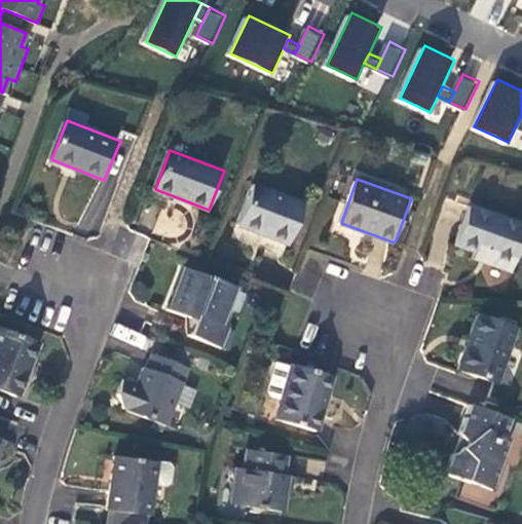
[(306,202),(257,182),(240,224),(291,244),(306,202)]
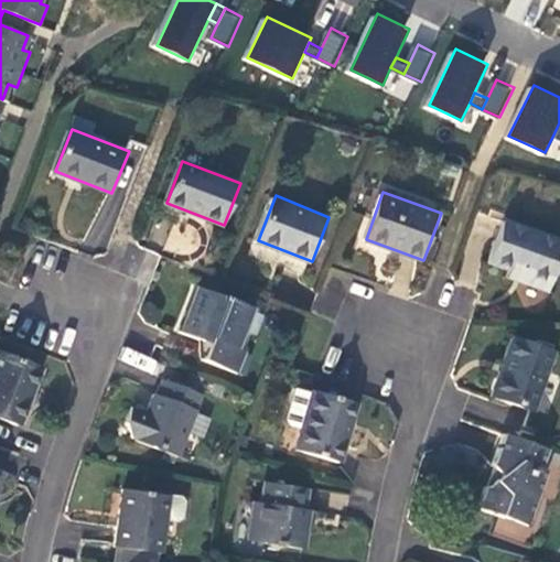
[(494,260),(515,269),(528,273),(526,280),(550,288),(559,260),(559,237),(509,219),(494,260)]
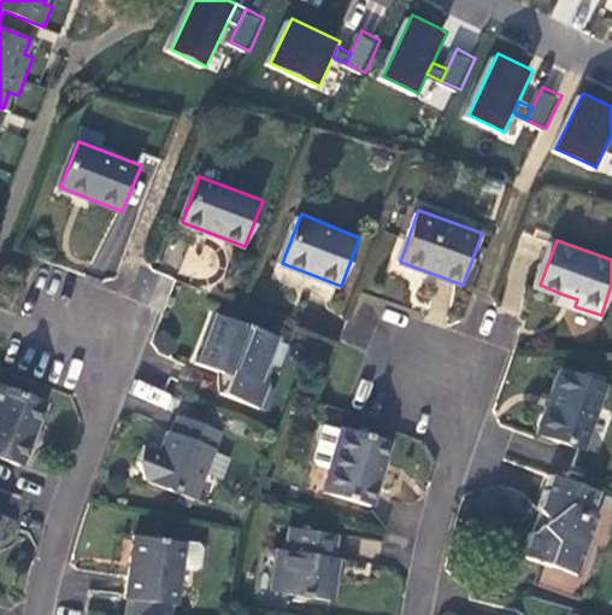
[(577,299),(563,294),(560,302),(575,306),(577,299)]
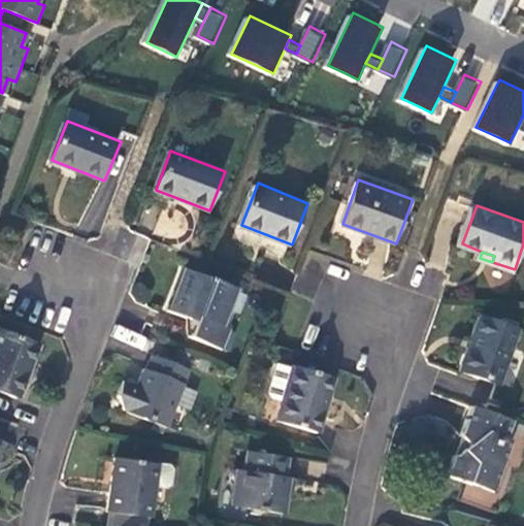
[(237,287),(192,269),(184,290),(178,289),(170,308),(192,318),(194,314),(199,316),(192,335),(224,350),(233,328),(223,325),(237,287)]
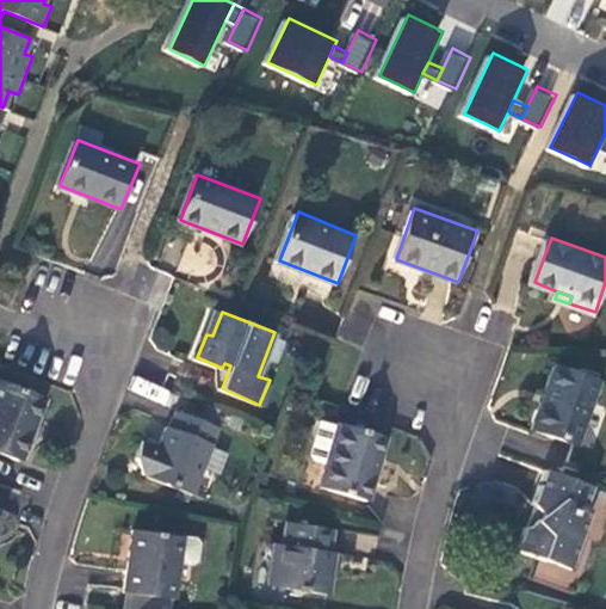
[(580,443),(603,380),(556,363),(533,428),(580,443)]
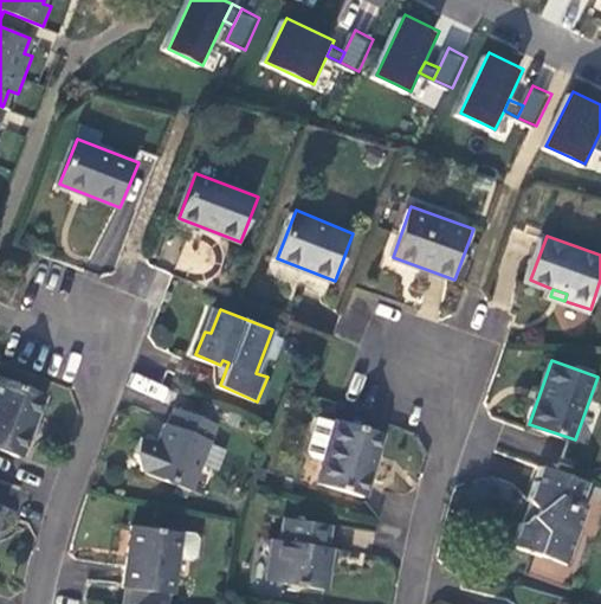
[(168,397),(173,386),(143,373),(139,384),(168,397)]
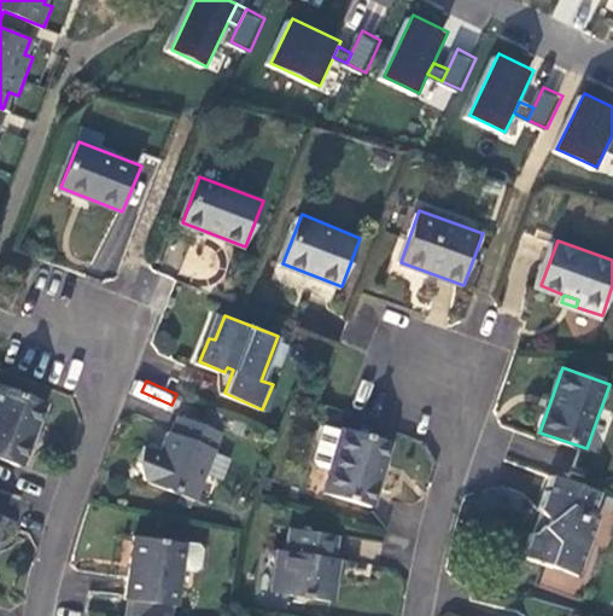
[(0,457),(24,466),(48,402),(0,384),(0,457)]
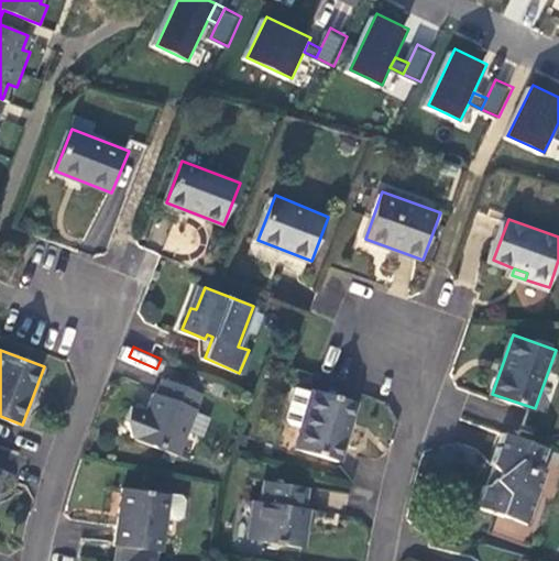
[(205,393),(167,377),(161,394),(157,392),(150,410),(140,438),(140,439),(181,455),(190,430),(198,410),(205,393)]
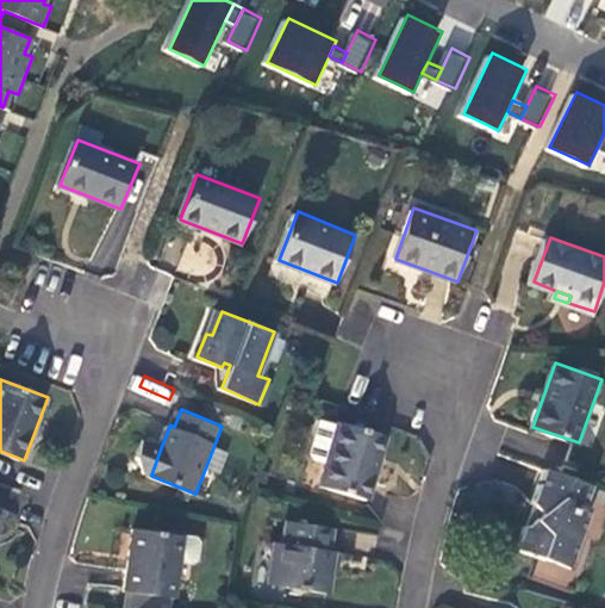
[(390,435),(337,422),(319,484),(370,498),(390,435)]
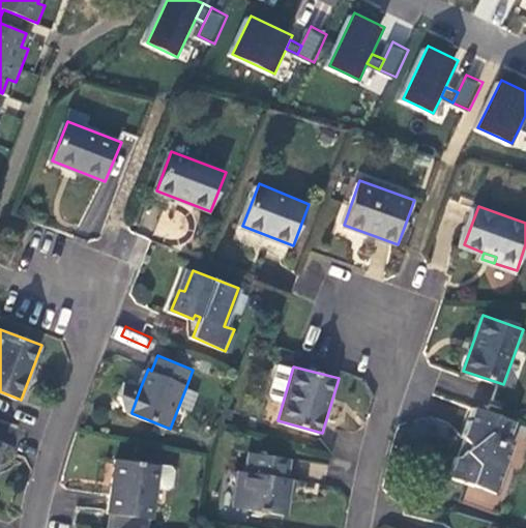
[(132,412),(141,386),(126,381),(120,397),(127,410),(132,412)]
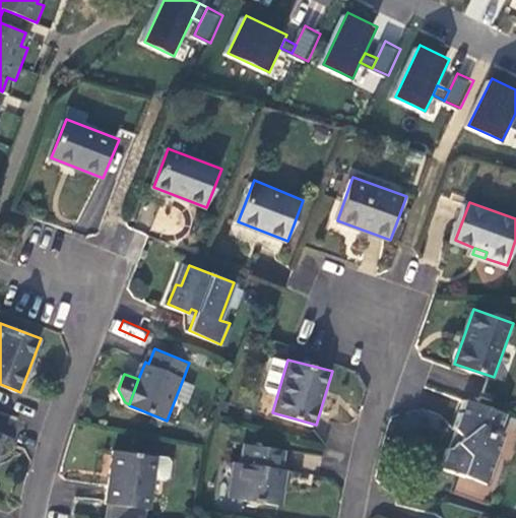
[(183,379),(176,397),(190,403),(197,384),(183,379)]
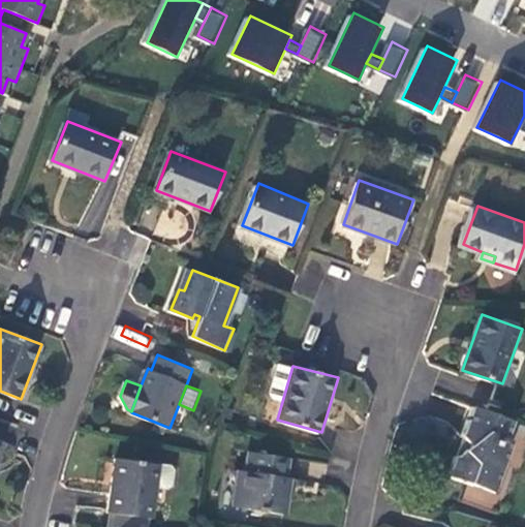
[(508,438),(514,421),(473,405),(464,434),(470,447),(456,456),(451,474),(495,492),(514,440),(508,438)]
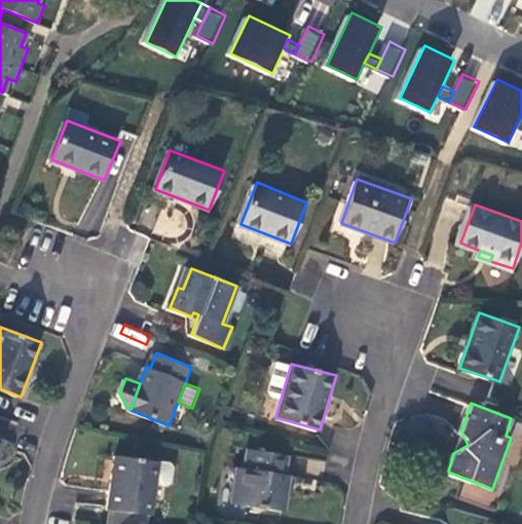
[(288,454),(252,447),(248,468),(239,466),(234,502),(284,511),(289,483),(283,483),(288,454)]
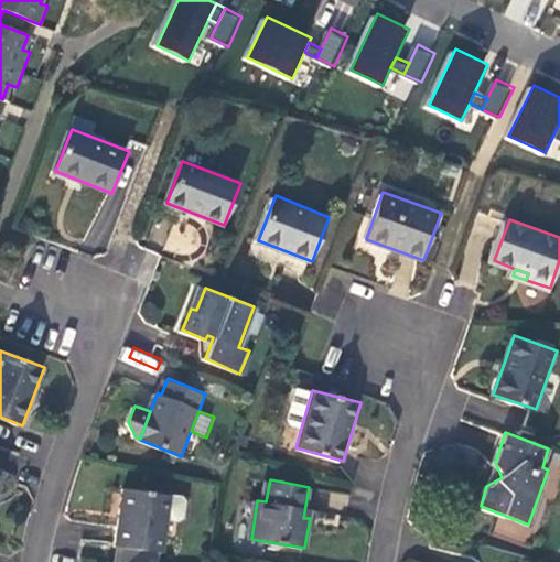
[(171,494),(126,488),(118,546),(163,551),(168,518),(171,494)]
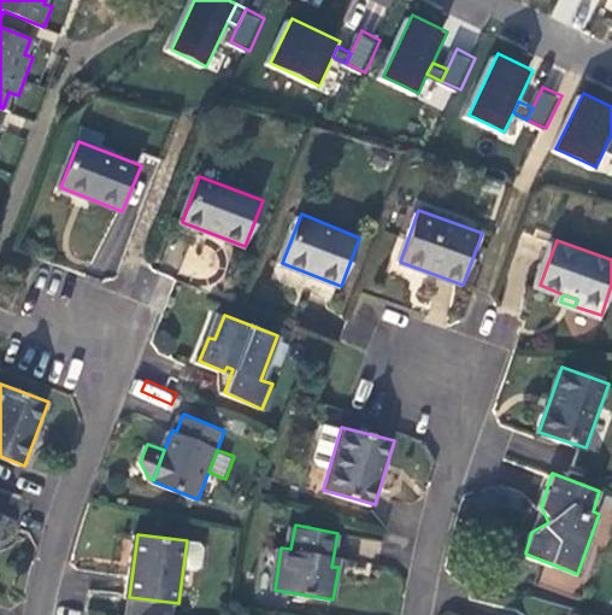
[(343,551),(382,556),(383,538),(346,534),(343,551)]
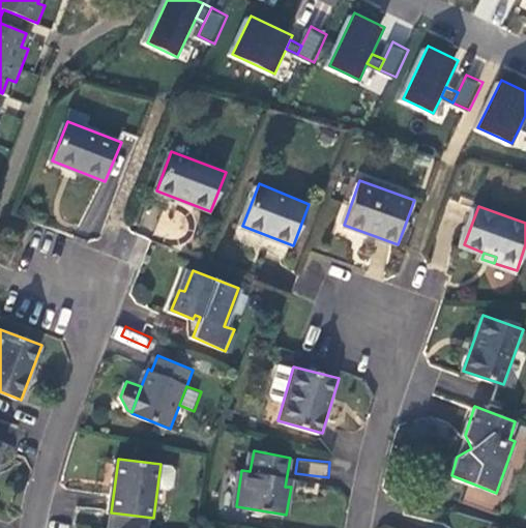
[(161,464),(157,487),(170,489),(174,486),(176,470),(172,466),(161,464)]
